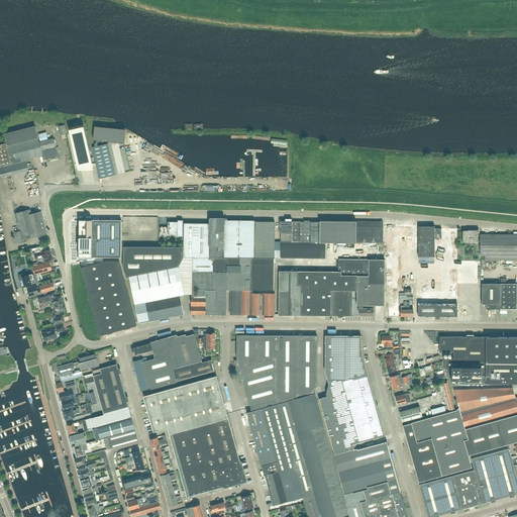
[(83,124),(69,128),(78,169),(93,168),(83,124)]
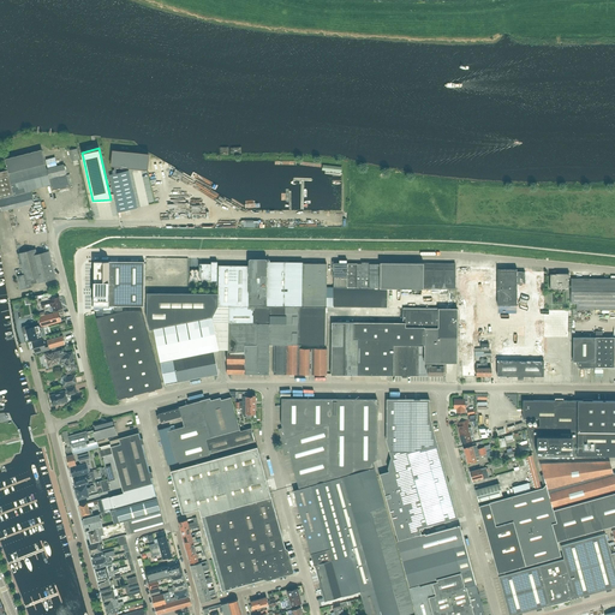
[(0,198),(31,190),(51,185),(52,191),(70,186),(65,169),(66,169),(66,166),(64,166),(64,165),(47,169),(46,163),(42,149),(5,159),(7,169),(0,172),(0,198)]
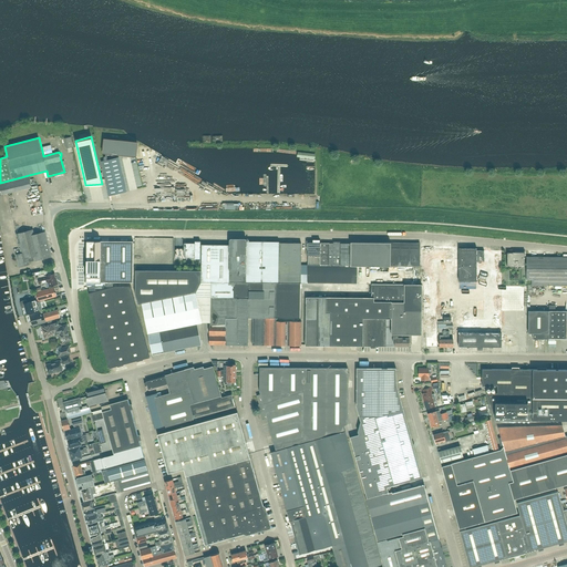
[(105,161),(106,160),(107,154),(135,157),(137,142),(103,138),(102,153),(105,154),(105,156),(104,156),(103,160),(105,161)]
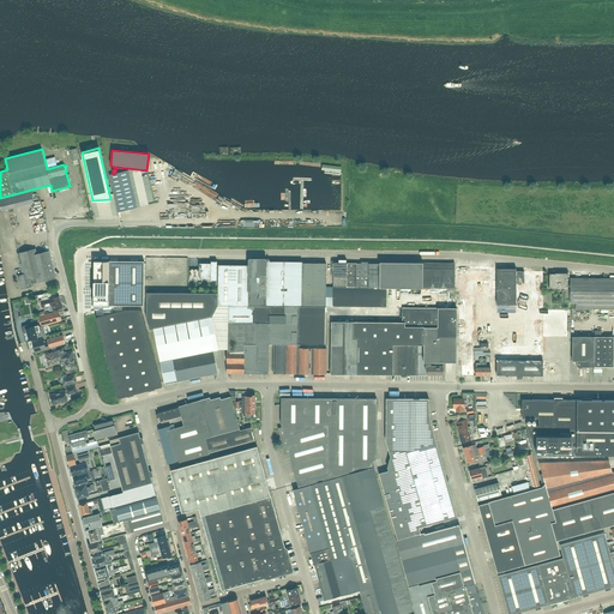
[(114,174),(109,174),(118,212),(137,208),(128,170),(115,173),(114,174)]
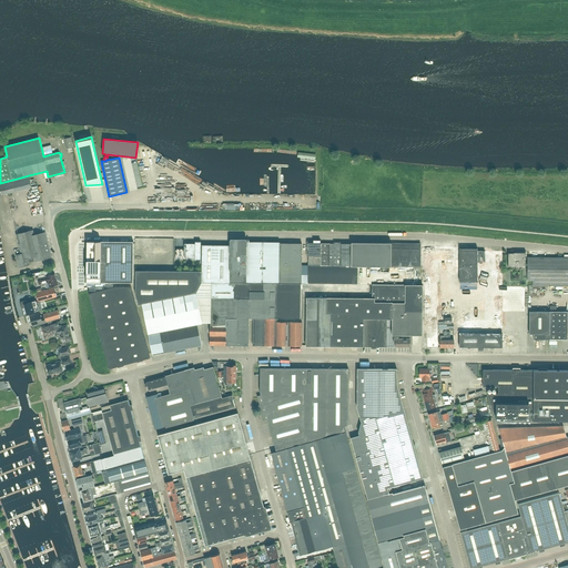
[(51,257),(46,232),(34,235),(33,230),(17,234),(21,254),(17,255),(18,261),(17,261),(18,263),(20,267),(30,265),(29,262),(34,260),(34,261),(51,257)]
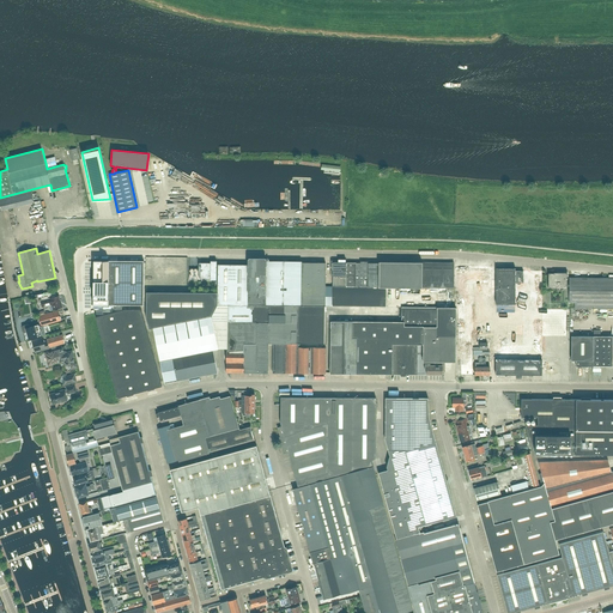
[(218,263),(218,292),(217,305),(228,305),(228,322),(228,349),(228,351),(226,351),(226,372),(268,372),(268,344),(273,344),(273,372),(326,374),(326,372),(326,347),(298,347),(298,344),(325,344),(325,307),(325,305),(325,286),(326,265),(326,262),(302,262),(302,261),(265,261),(265,258),(259,258),(259,261),(249,261),(249,265),(218,263)]
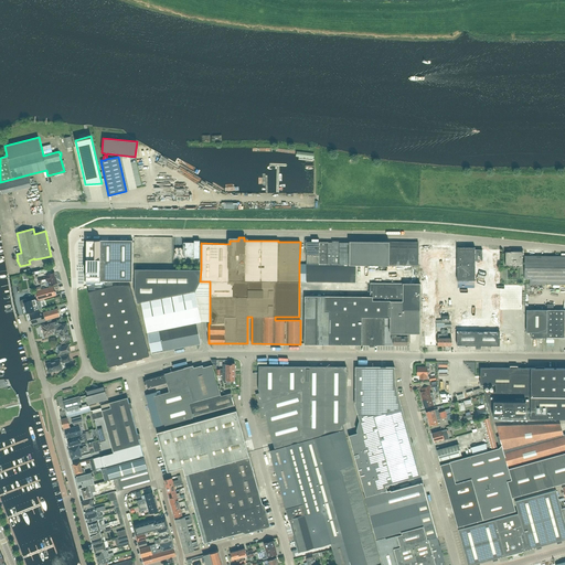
[(86,240),(86,281),(99,281),(132,281),(132,241),(86,240)]
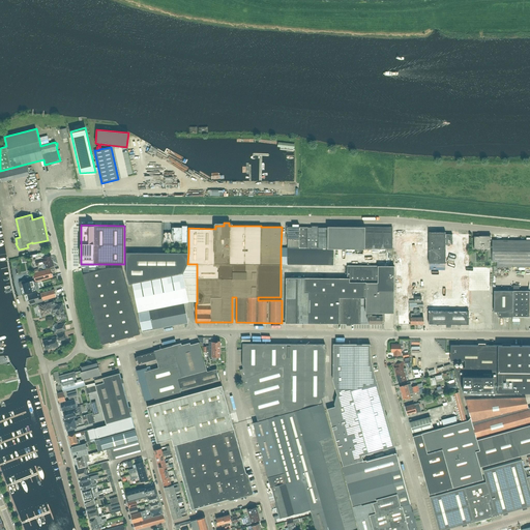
[(182,242),(187,242),(187,226),(182,226),(181,228),(179,228),(174,228),(173,228),(173,230),(173,231),(173,240),(182,240),(182,242)]
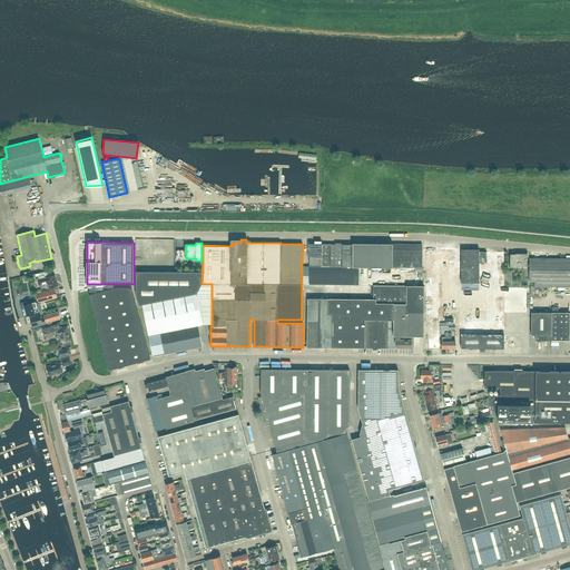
[(308,266),(302,266),(302,284),(302,285),(359,286),(359,267),(370,267),(422,268),(422,247),(422,244),(370,243),(352,243),(352,245),(342,245),(342,243),(335,243),(335,244),(330,244),(330,266),(308,266)]
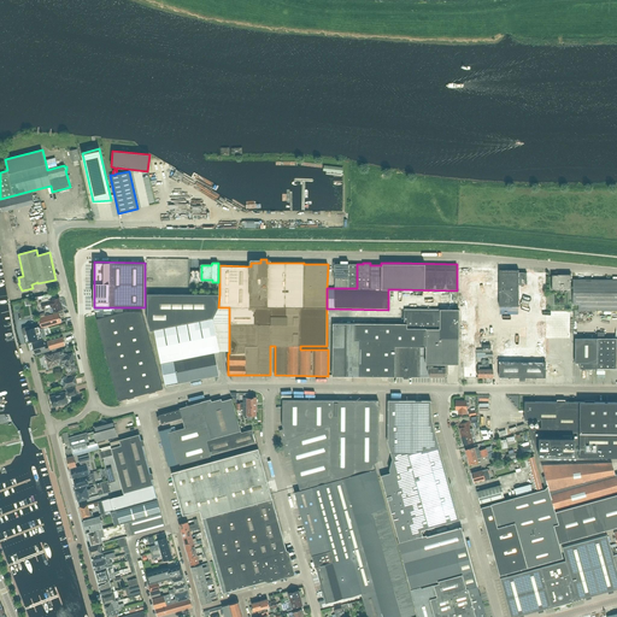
[(335,266),(334,288),(357,288),(357,264),(348,264),(348,263),(345,263),(341,263),(340,263),(335,263),(335,266)]
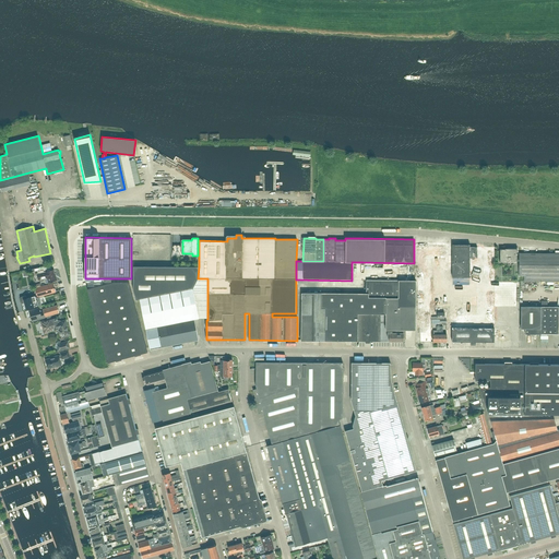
[(454,248),(431,248),(430,305),(455,305),(455,342),(512,343),(513,285),(494,285),(494,248),(468,248),(468,246),(454,246),(454,248)]
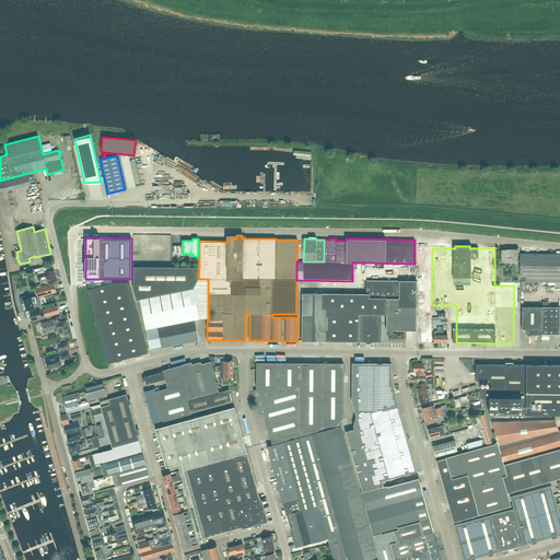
[(517,260),(517,249),(500,249),(500,263),(509,263),(509,260),(517,260)]
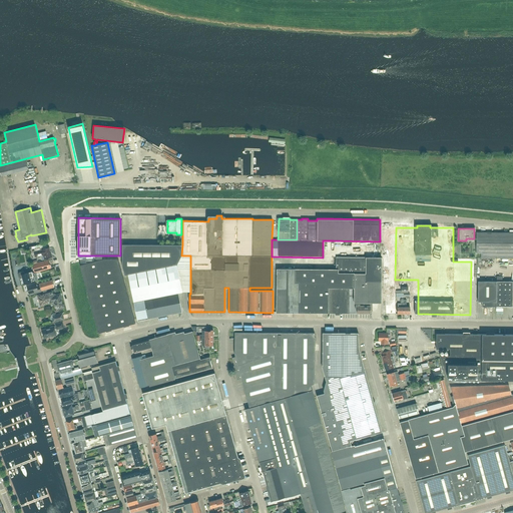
[(512,258),(512,232),(476,232),(476,252),(481,252),(481,258),(512,258)]
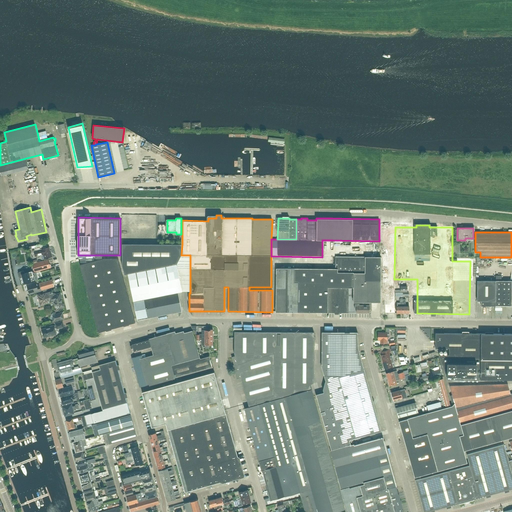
[(178,292),(182,291),(190,291),(190,255),(181,255),(182,244),(122,244),(122,266),(124,275),(128,274),(137,320),(182,311),(178,292)]
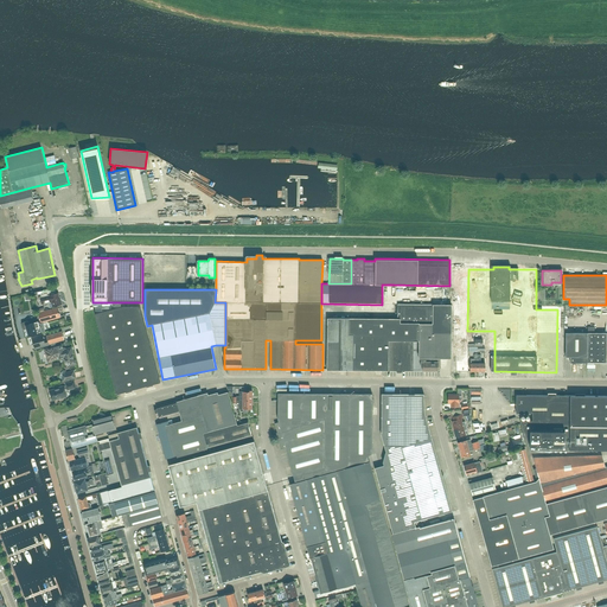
[(58,293),(57,294),(40,298),(42,301),(42,305),(49,304),(50,308),(53,307),(61,305),(58,293)]
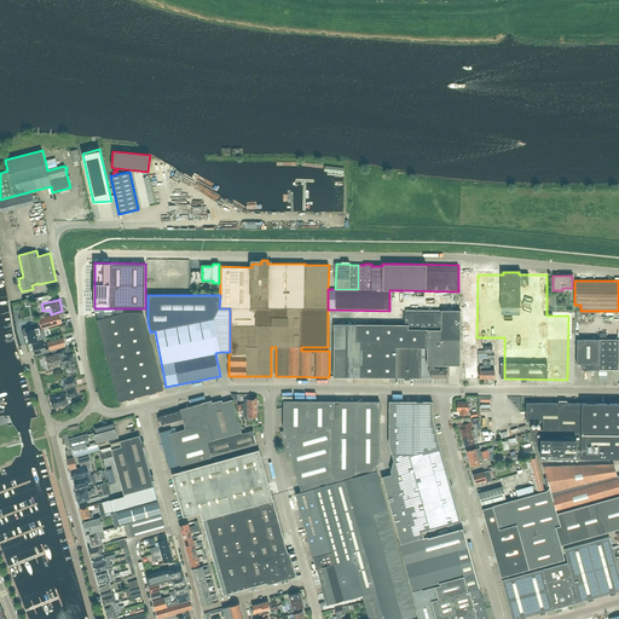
[(427,329),(427,347),(427,365),(460,365),(461,310),(457,310),(405,310),(405,325),(403,325),(404,329),(427,329)]
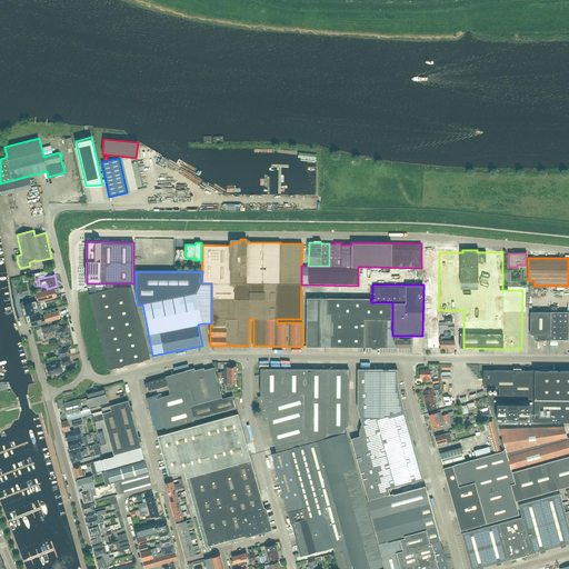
[(150,358),(131,287),(117,287),(89,295),(109,369),(150,358)]
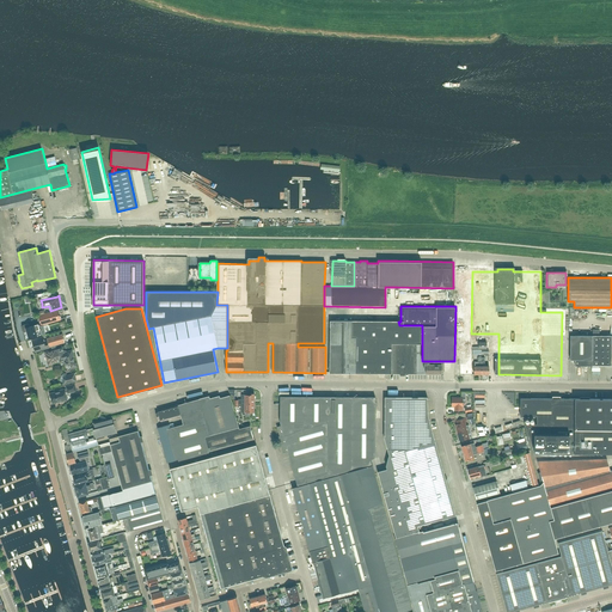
[(46,314),(40,316),(42,325),(61,320),(57,311),(46,314)]
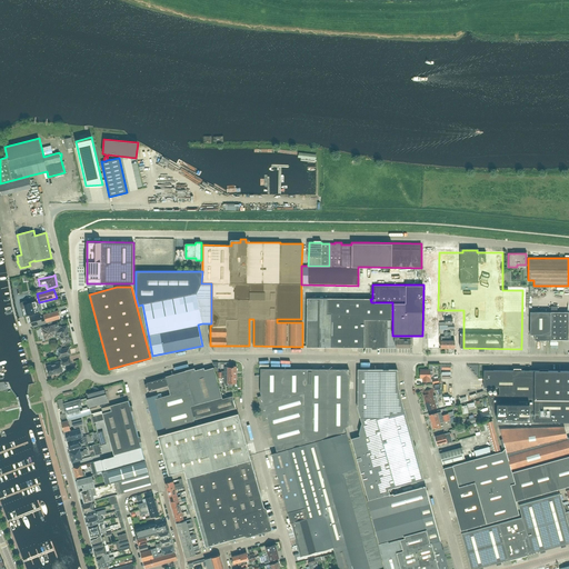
[(388,319),(392,319),(392,302),(371,302),(370,299),(307,298),(307,347),(387,347),(388,319)]
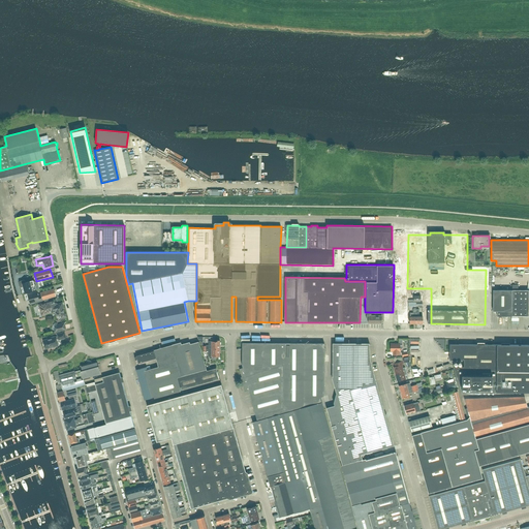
[(20,281),(19,282),(21,286),(21,287),(24,286),(25,292),(38,288),(36,281),(33,282),(33,280),(26,282),(25,280),(24,280),(20,281)]
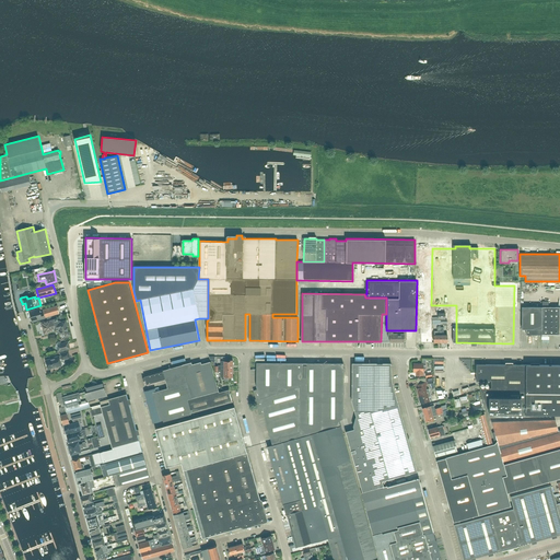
[(559,335),(559,306),(548,306),(548,301),(541,301),(541,306),(522,306),(521,328),(526,328),(526,335),(540,335),(548,335),(559,335)]
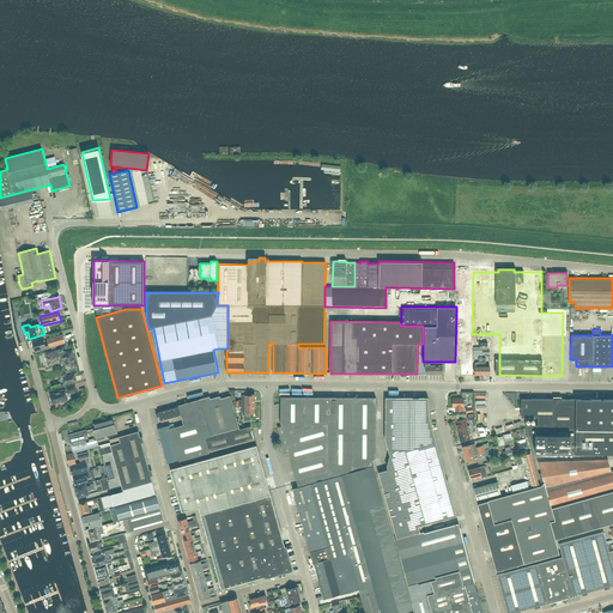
[(62,335),(47,340),(49,347),(65,343),(62,335)]
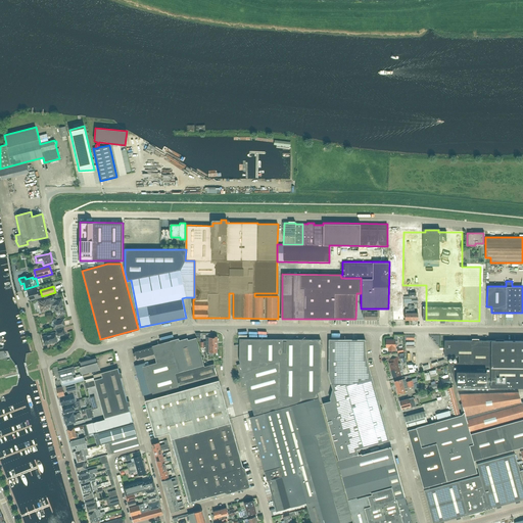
[(36,298),(42,296),(40,291),(38,291),(37,288),(28,291),(29,297),(34,296),(35,296),(36,298)]
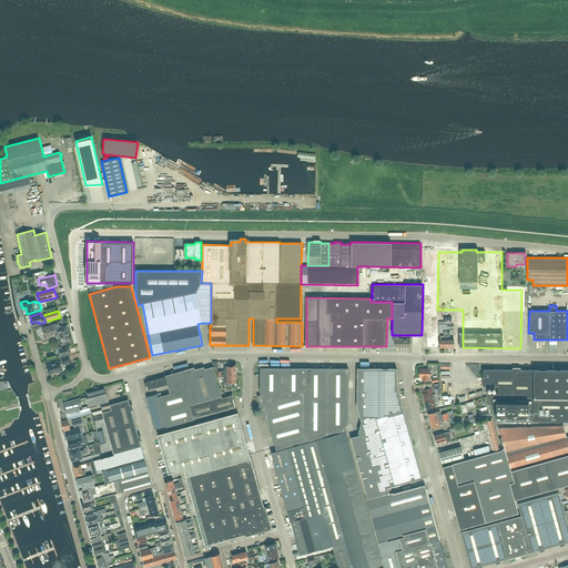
[(56,335),(56,337),(61,336),(62,340),(66,338),(67,342),(72,341),(71,337),(70,337),(68,330),(66,330),(64,327),(59,328),(58,323),(46,326),(44,325),(41,326),(44,340),(49,338),(49,337),(56,335)]
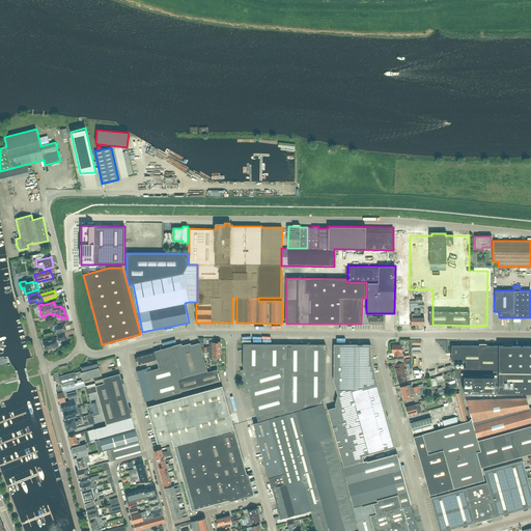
[(58,328),(58,327),(55,325),(54,326),(52,329),(53,329),(52,330),(55,332),(55,334),(65,332),(64,326),(58,328)]
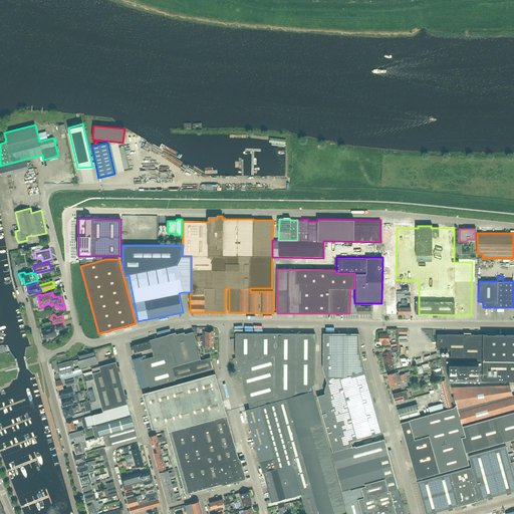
[(57,330),(64,328),(62,323),(55,325),(56,326),(52,327),(49,328),(50,329),(47,330),(46,329),(42,331),(44,339),(49,337),(49,338),(56,336),(55,330),(57,329),(57,330)]
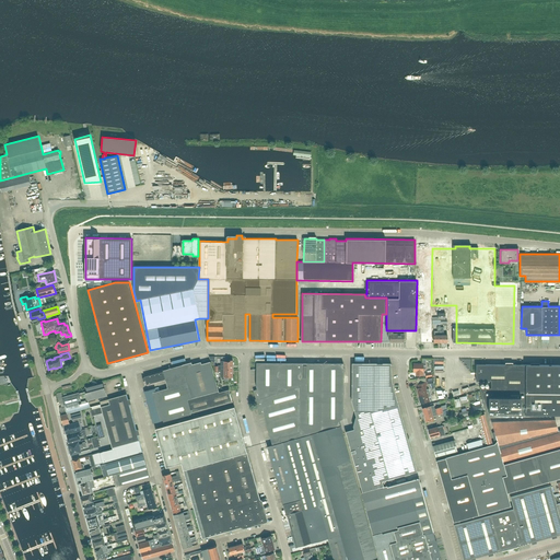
[(214,365),(214,366),(214,369),(233,369),(233,360),(229,360),(229,361),(221,361),(221,366),(214,365)]
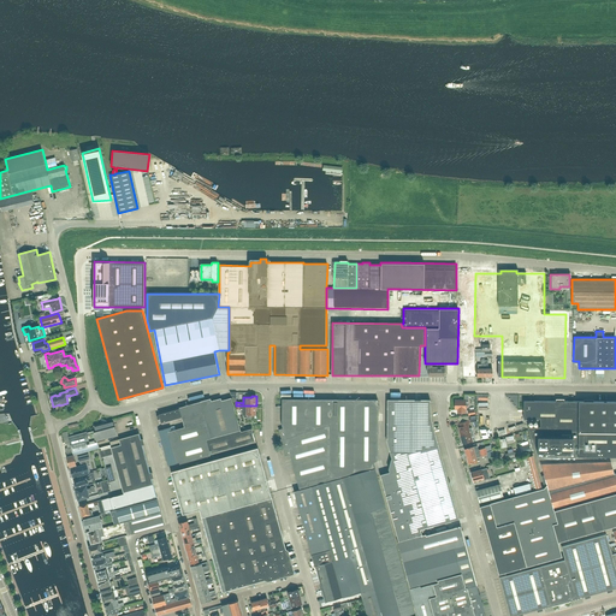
[(169,466),(170,466),(179,462),(181,465),(203,457),(209,456),(256,443),(252,427),(241,430),(231,397),(221,400),(221,397),(211,401),(211,398),(201,401),(201,402),(179,408),(179,407),(159,413),(159,414),(157,415),(158,420),(160,420),(161,425),(182,419),(184,427),(171,431),(171,427),(159,431),(169,466)]
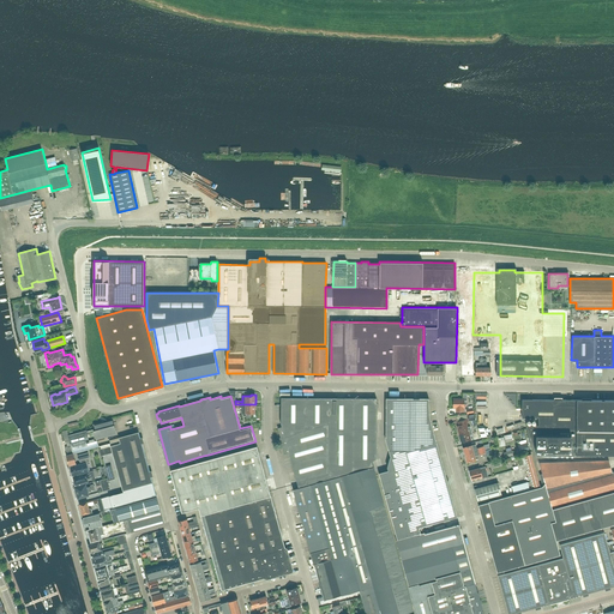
[(377,459),(377,398),(281,397),(281,423),(282,427),(278,428),(280,439),(281,444),(283,443),(287,453),(290,452),(298,482),(372,461),(377,459)]
